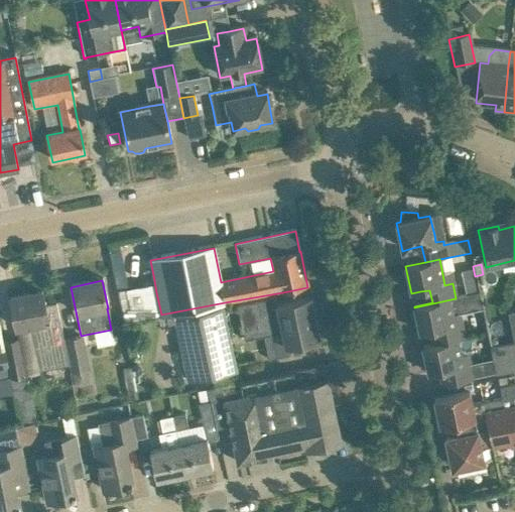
[(44,306),(41,292),(10,299),(18,341),(3,344),(19,428),(36,424),(26,376),(69,368),(63,342),(55,304),(44,306)]
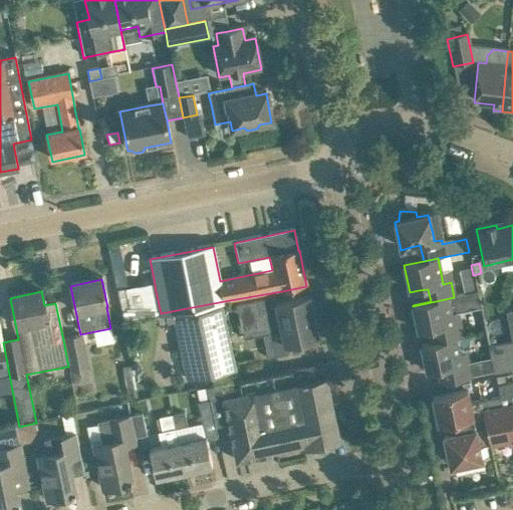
[(464,305),(462,295),(454,297),(413,306),(418,333),(436,329),(439,342),(421,346),(462,338),(459,323),(452,324),(450,316),(458,314),(464,305)]
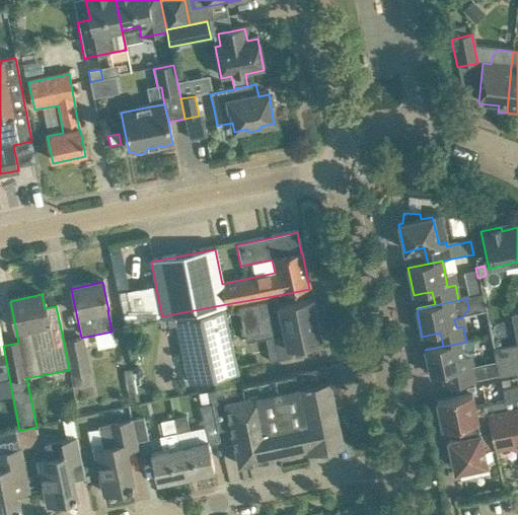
[(245,344),(284,337),(279,307),(278,300),(238,308),(245,344)]
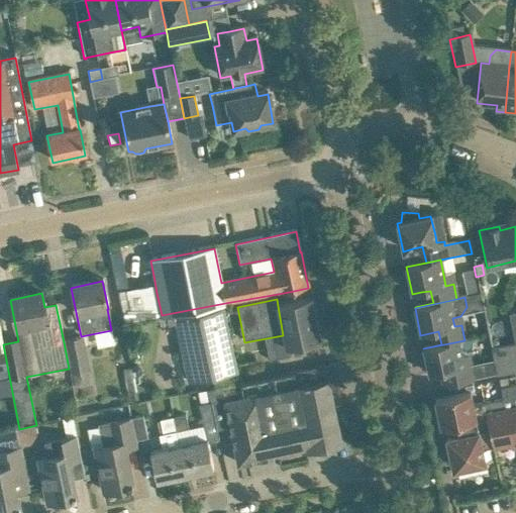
[(286,347),(300,344),(320,340),(311,299),(278,306),(283,335),(286,347)]
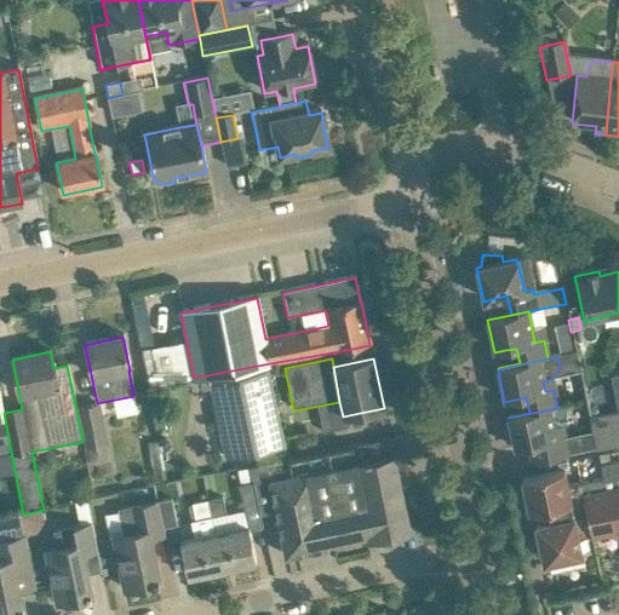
[(224,461),(284,448),(267,372),(207,385),(224,461)]
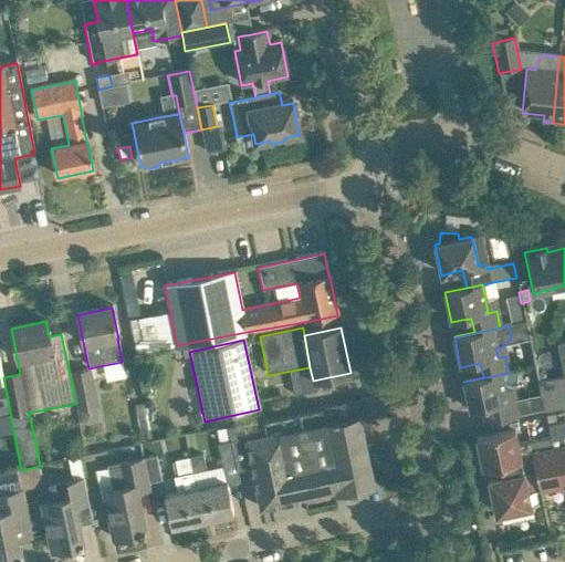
[(563,376),(537,382),(541,399),(544,413),(564,407),(564,342),(556,344),(563,376)]
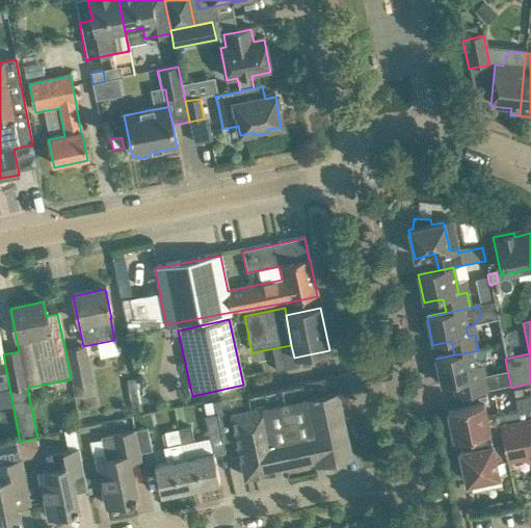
[(74,400),(93,396),(84,349),(65,352),(71,379),(74,400)]
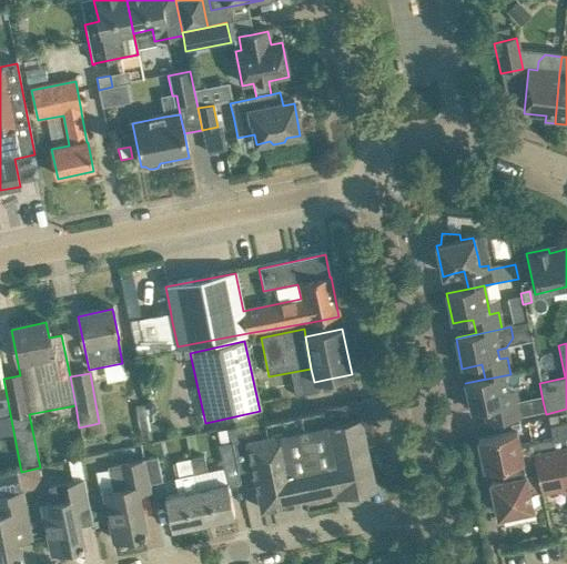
[(510,374),(465,383),(472,413),(490,410),(494,424),(476,427),(476,429),(520,420),(517,402),(508,404),(503,376),(510,374)]
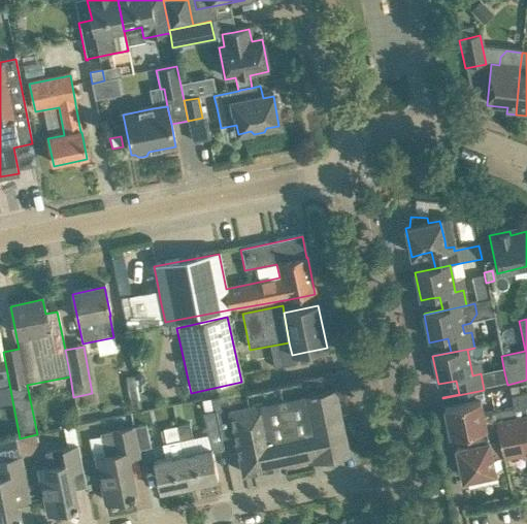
[(20,438),(3,352),(1,352),(2,356),(0,356),(0,390),(9,388),(20,438)]
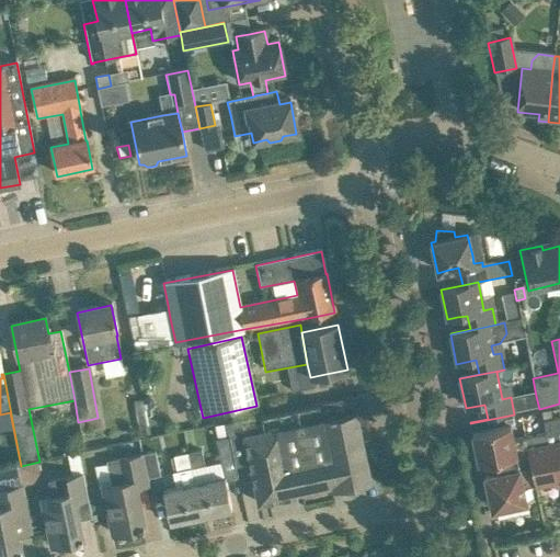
[(357,422),(353,398),(331,402),(289,412),(226,425),(228,438),(243,434),(258,506),(370,481),(361,435),(369,434),(366,420),(357,422)]
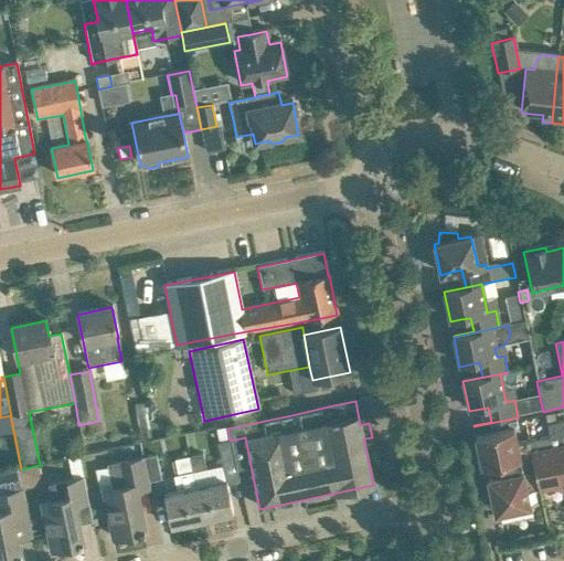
[(134,408),(141,444),(150,443),(142,405),(134,408)]
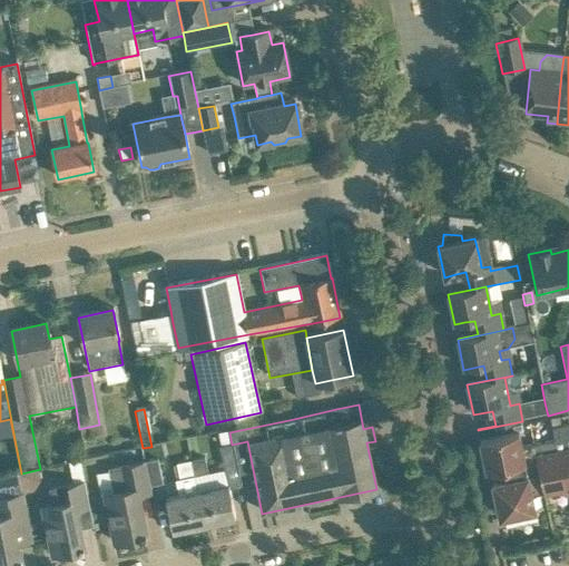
[(550,421),(551,430),(560,428),(558,419),(550,421)]
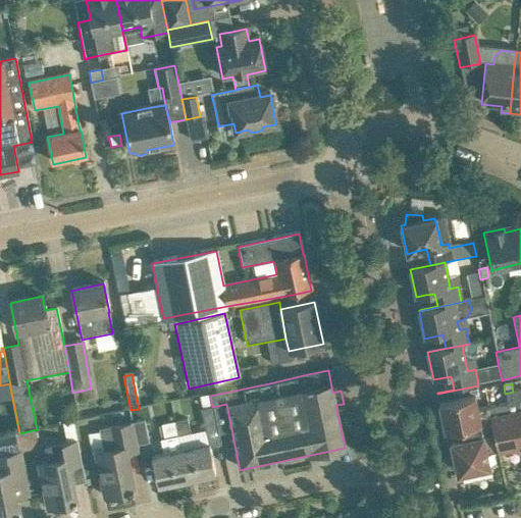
[(507,406),(487,410),(497,454),(520,449),(520,430),(513,392),(512,392),(504,394),(507,406)]
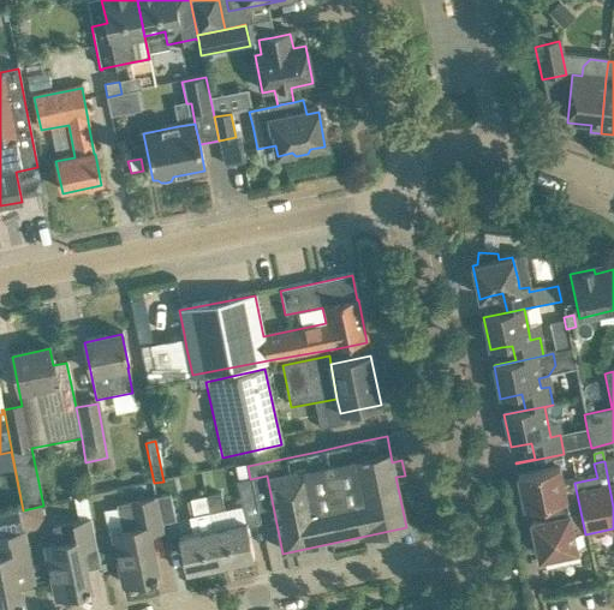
[(248,466),(234,470),(237,483),(251,480),(250,479),(248,466)]
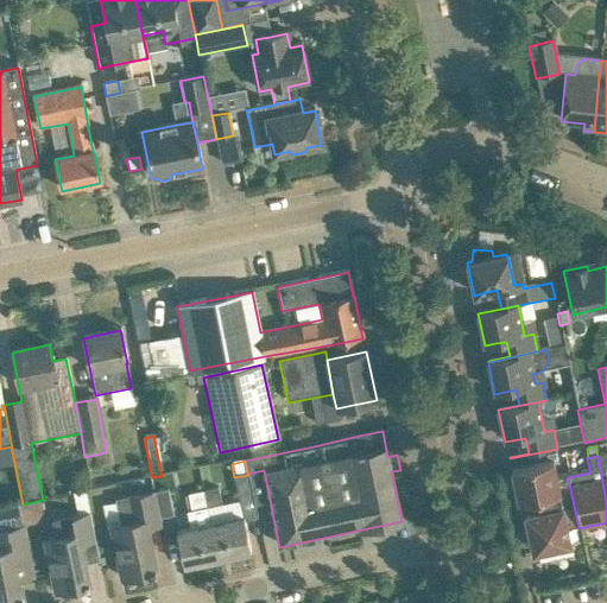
[(535,467),(511,471),(518,503),(522,503),(560,495),(556,480),(556,478),(552,462),(545,464),(535,467)]
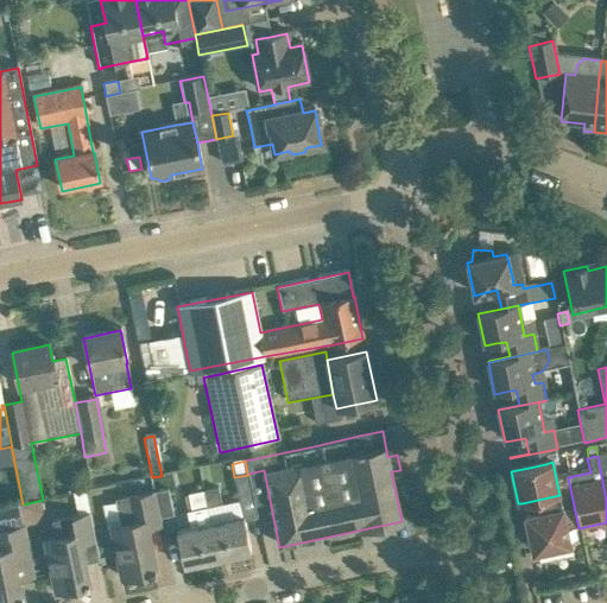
[(240,502),(253,500),(248,475),(234,477),(240,502)]
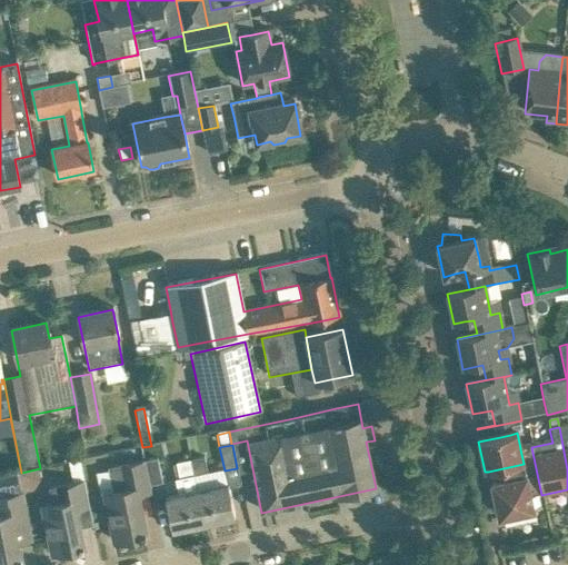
[(524,464),(488,472),(495,503),(497,515),(502,517),(534,511),(531,497),(541,495),(531,447),(520,449),(524,464)]
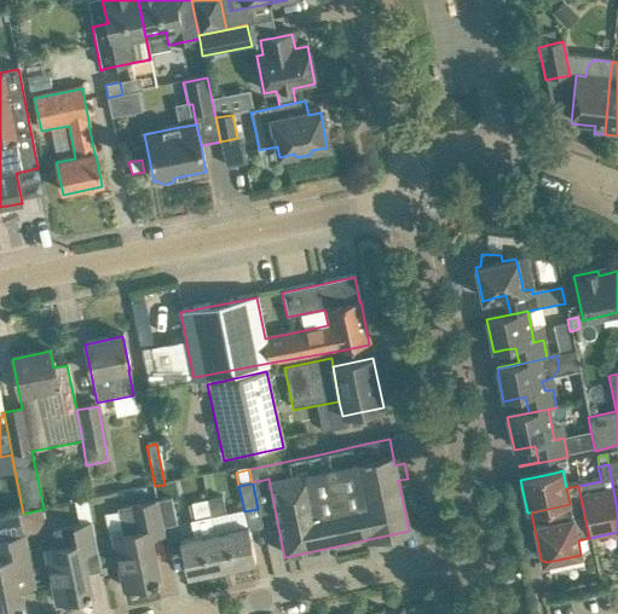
[(162,528),(174,526),(169,499),(157,503),(157,504),(162,528)]
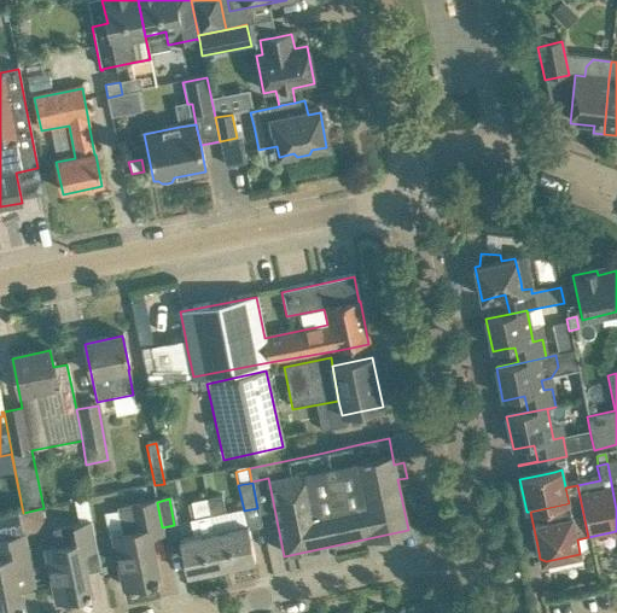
[(227,530),(225,514),(221,498),(207,501),(221,570),(255,562),(248,526),(227,530)]
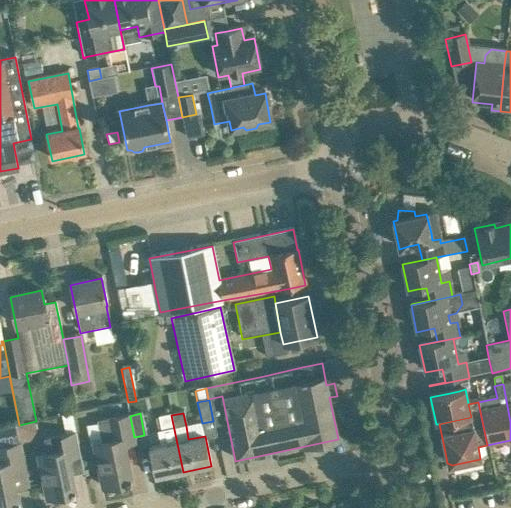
[(154,478),(183,472),(171,415),(158,418),(163,445),(148,448),(154,478)]
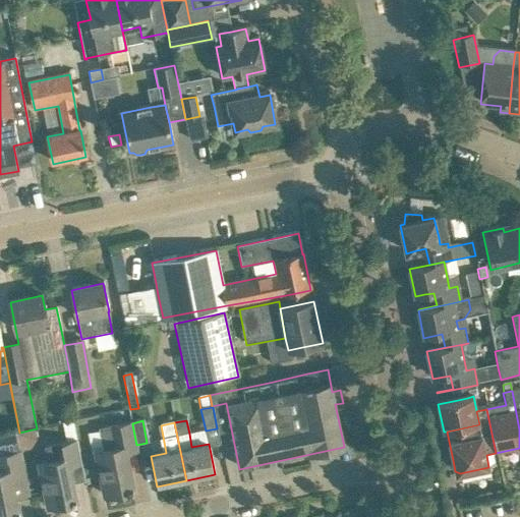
[(138,453),(136,445),(132,424),(99,432),(100,433),(88,435),(92,454),(95,453),(104,497),(133,491),(126,454),(136,452),(137,454),(138,453)]
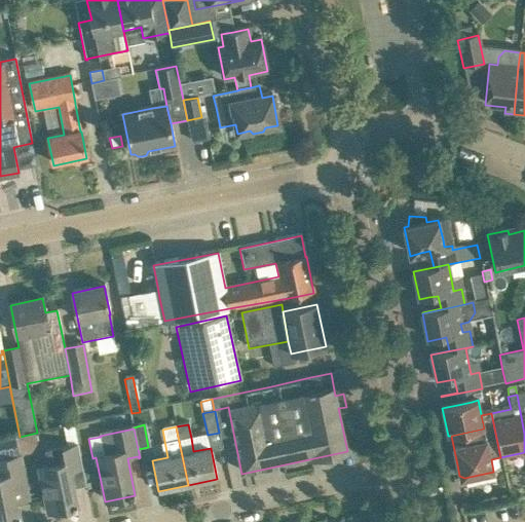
[(10,521),(20,519),(12,482),(24,480),(15,438),(0,441),(0,521),(10,521)]
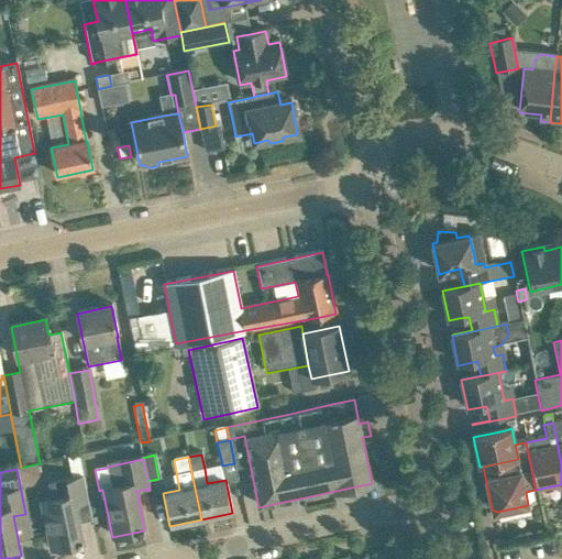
[(88,503),(84,481),(83,477),(46,484),(50,501),(41,502),(51,550),(83,544),(74,503),(86,501),(87,503),(88,503)]
